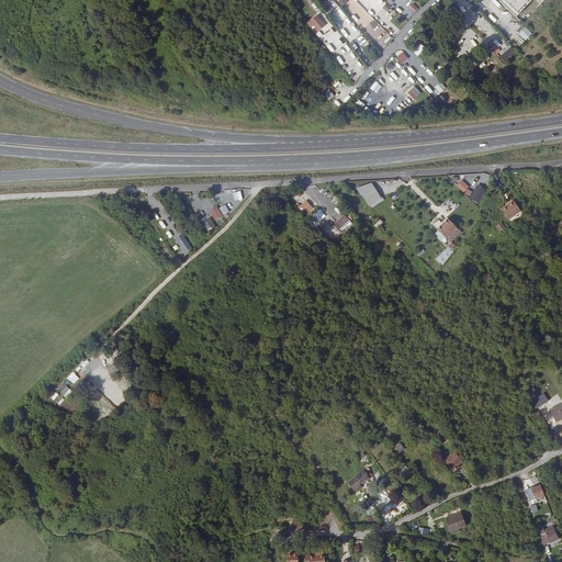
[(543,0),(499,0),(516,17),(531,0),(537,0),(540,3),(543,0)]
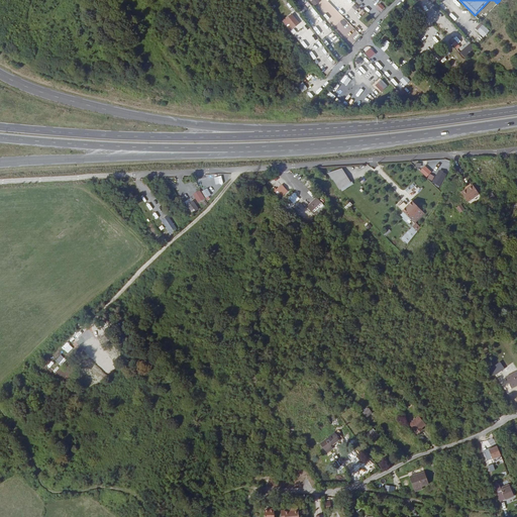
[(441,2),(438,5),(444,11),(447,8),(441,2)]
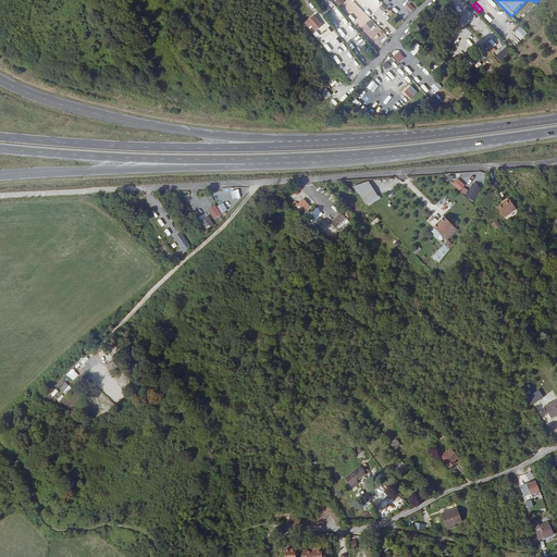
[(327,14),(332,11),(327,5),(323,9),(327,14)]
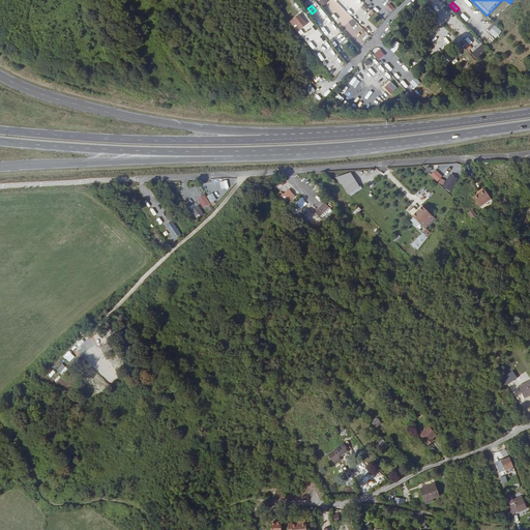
[(289,22),(298,32),(307,24),(298,13),(289,22)]
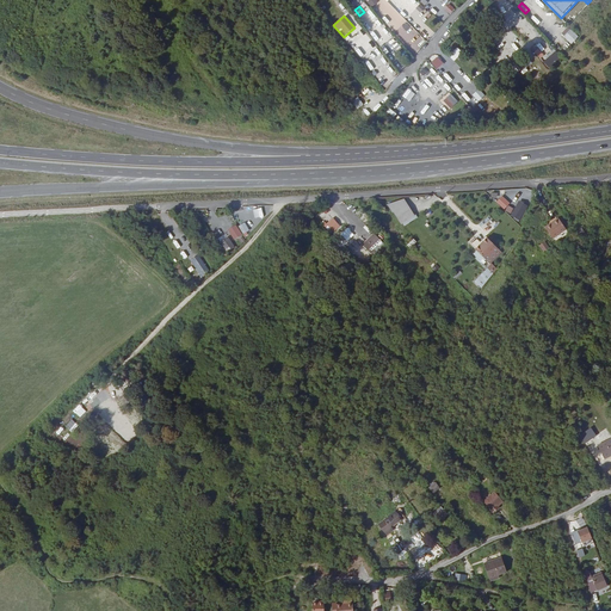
[(568,26),(561,35),(572,44),(579,37),(568,26)]
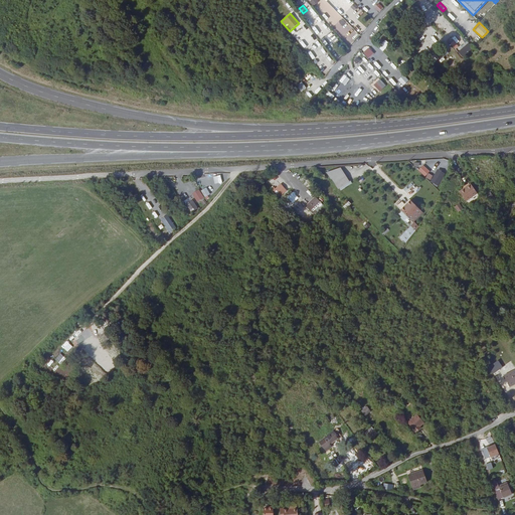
[(465,34),(468,31),(461,23),(457,27),(465,34)]
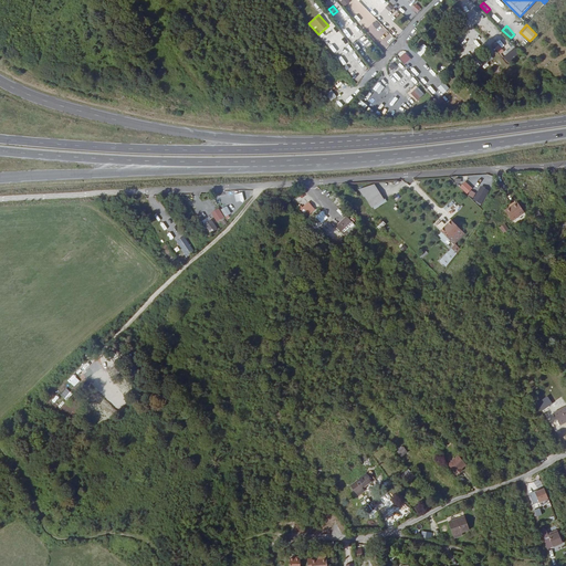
[(513,45),(502,55),(509,63),(520,53),(513,45)]
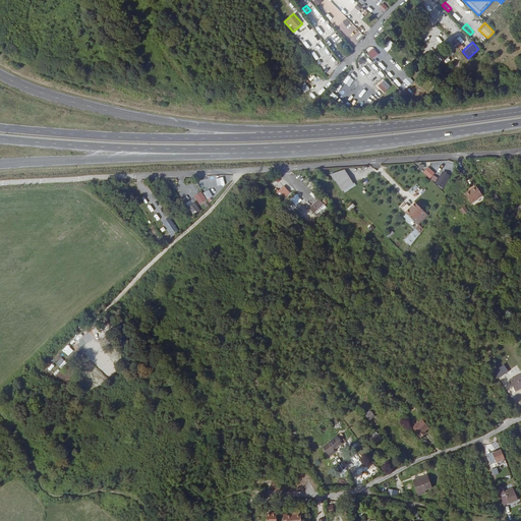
[(372,48),(367,53),(372,59),(379,54),(372,48)]
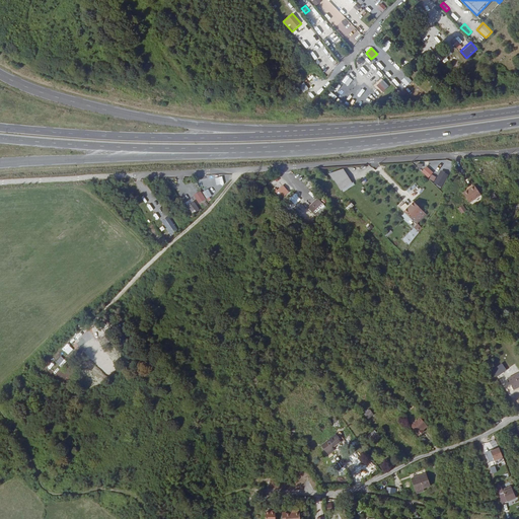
[(360,65),(365,62),(361,56),(356,60),(360,65)]
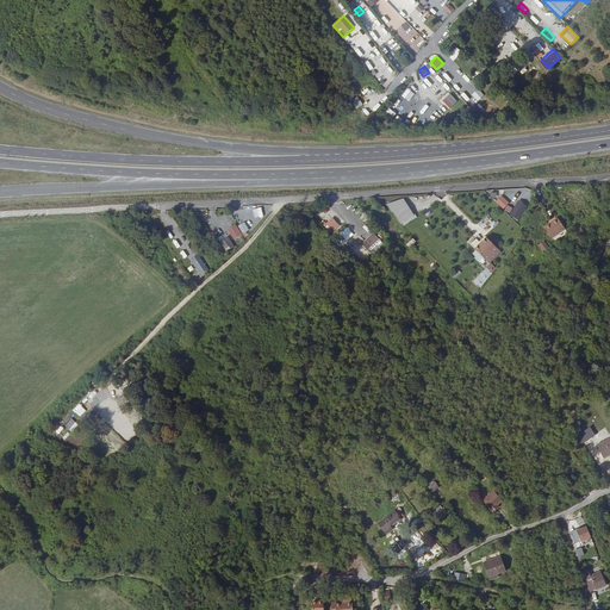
[(446,83),(440,88),(444,94),(450,88),(446,83)]
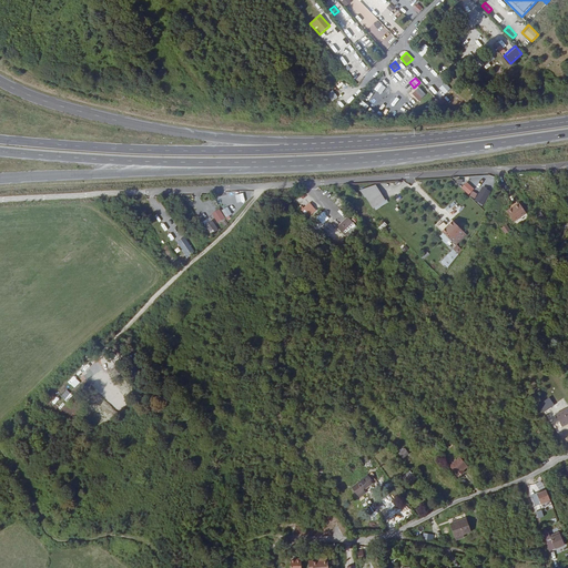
[(382,81),(376,87),(382,92),(387,87),(382,81)]
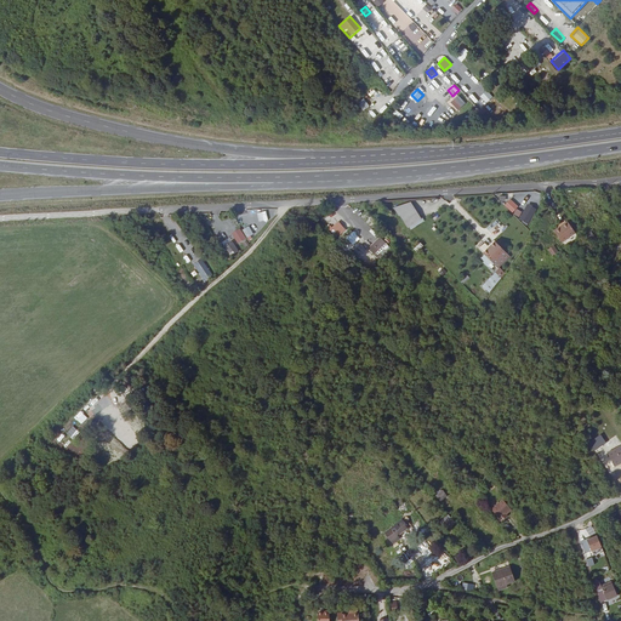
[(480,97),(486,103),(494,97),(488,90),(480,97)]
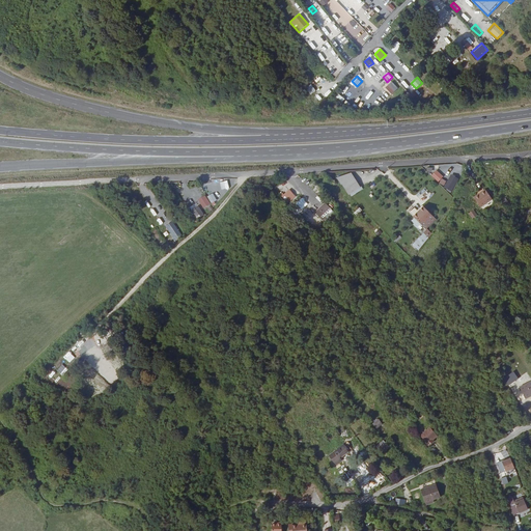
[(384,88),(390,95),(398,88),(392,82),(384,88)]
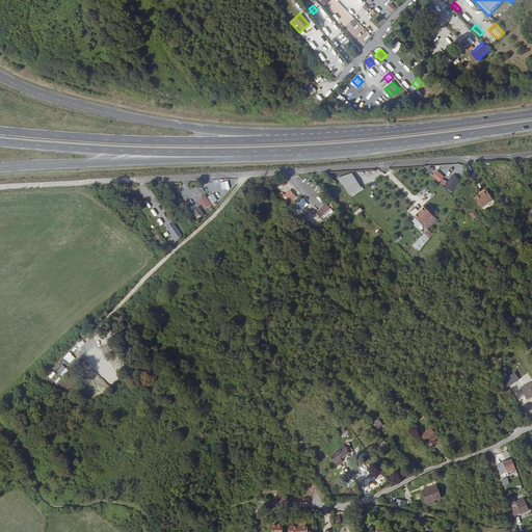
[(350,103),(354,96),(348,91),(343,99),(350,103)]
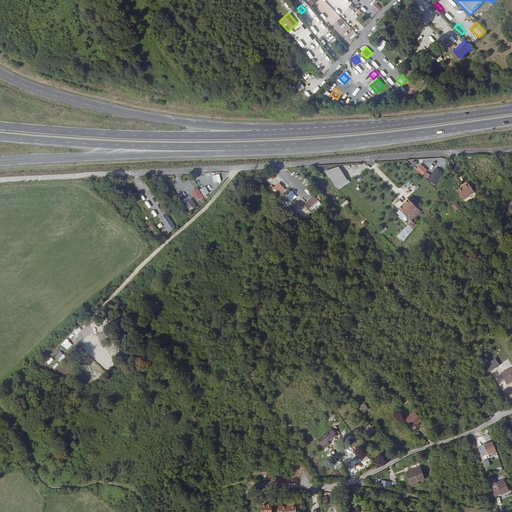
[(330,178),(341,171),(339,167),(325,171),(329,178),(330,178)]
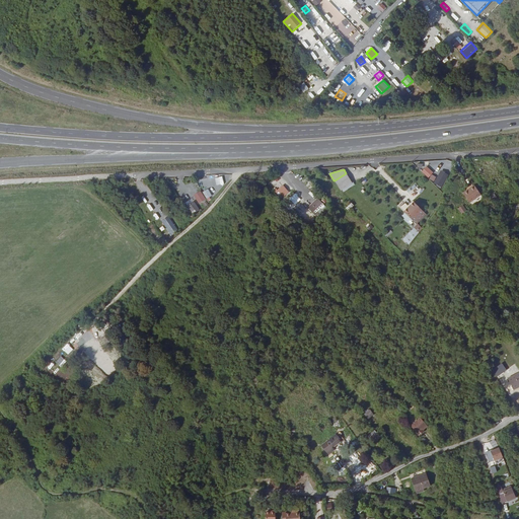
[(352,182),(346,173),(335,180),(341,190),(352,182)]
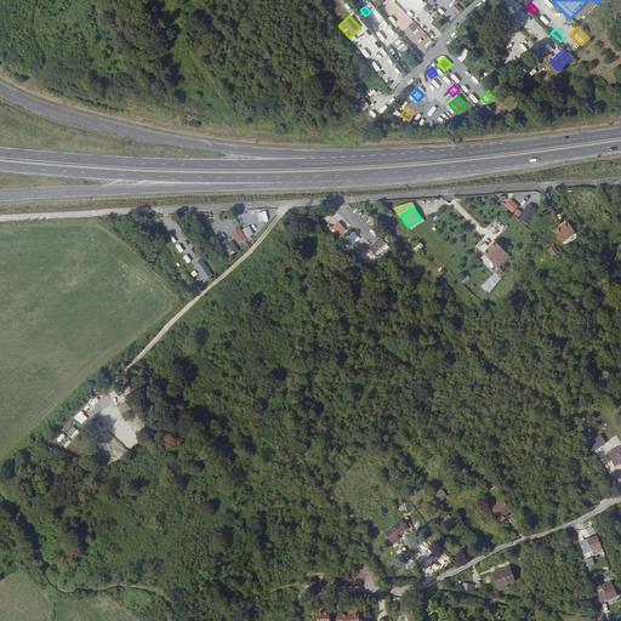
[(531,220),(535,212),(529,209),(525,216),(531,220)]
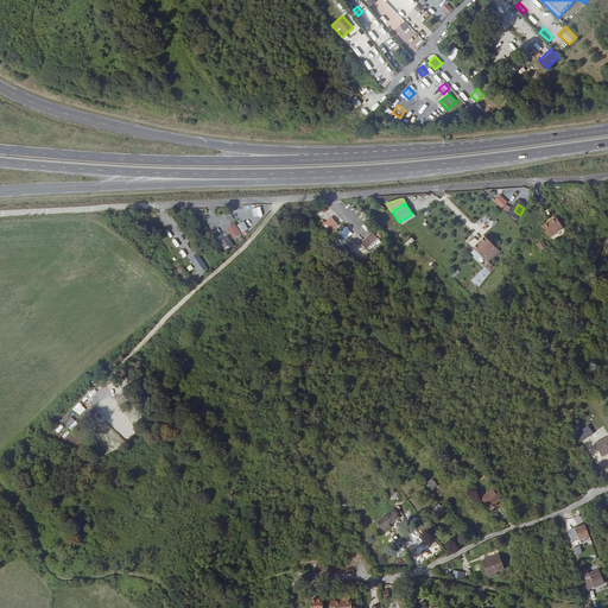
[(331,216),(323,225),(330,232),(339,225),(331,216)]
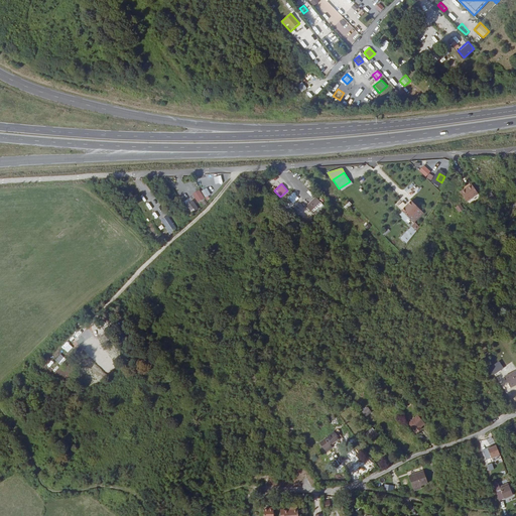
[(467,202),(478,194),(472,184),(461,192),(467,202)]
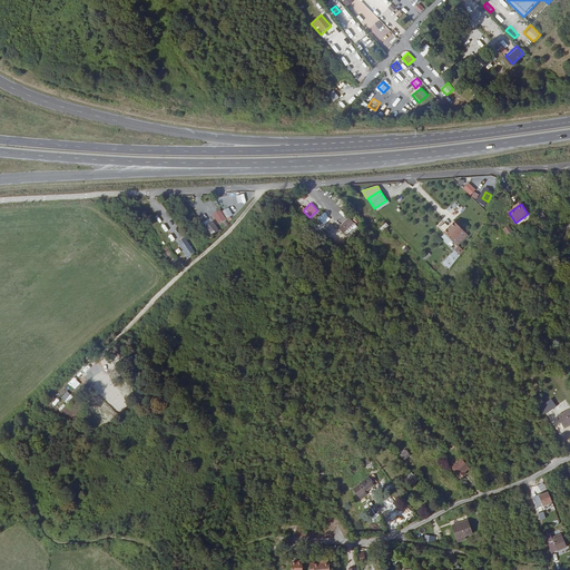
[(223,209),(227,219),(233,217),(228,207),(223,209)]
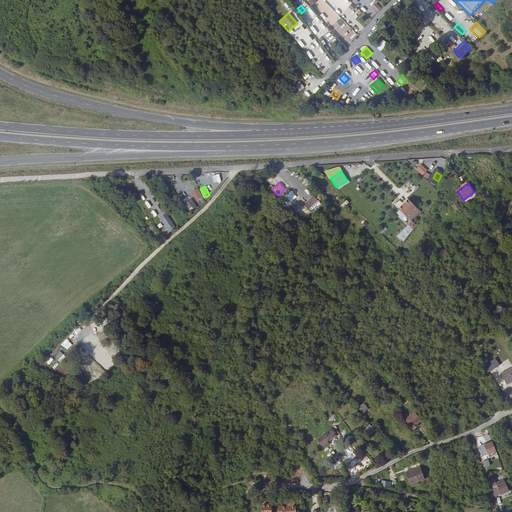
[(311,193),(305,187),(302,190),(299,187),(295,191),(304,200),(311,193)]
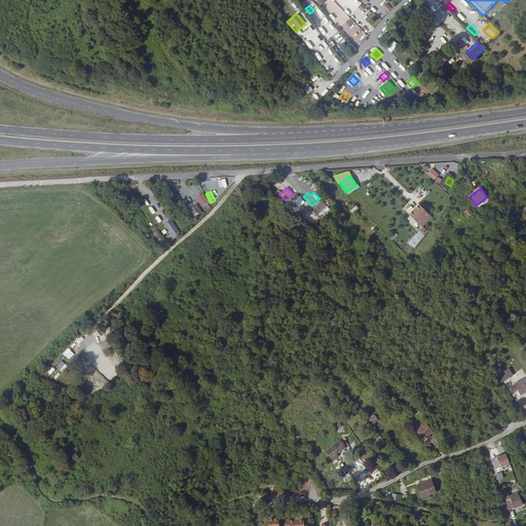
[(195,197),(201,207),(209,201),(202,193),(195,197)]
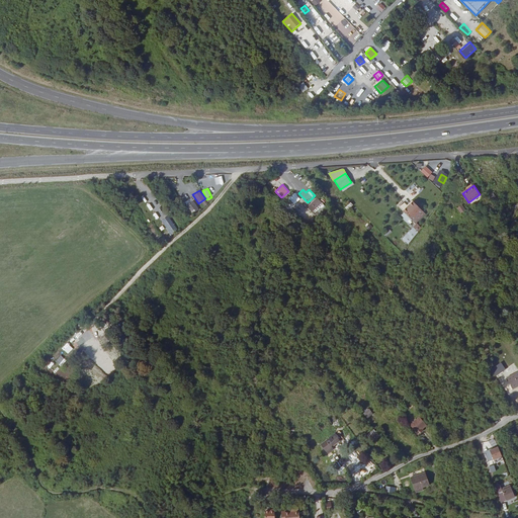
[(425,197),(426,196),(421,192),(417,196),(422,200),(425,197)]
